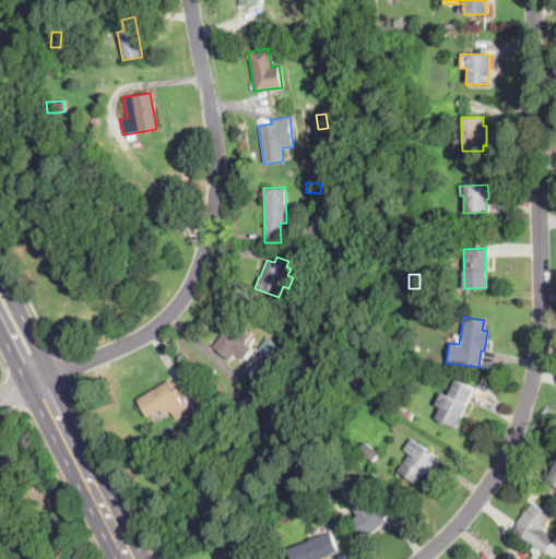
[(252,348),(244,359),(243,360),(234,353),(228,359),(212,346),(224,330),(222,329),(231,318),(251,335),(246,343),(252,348)]
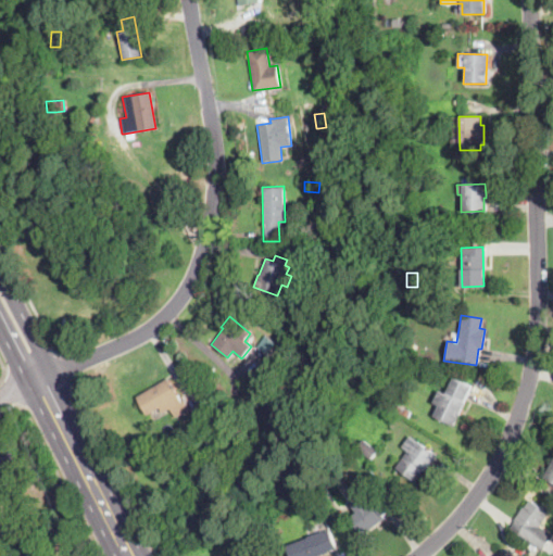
[(273,341),(265,352),(255,345),(263,335),(273,341)]
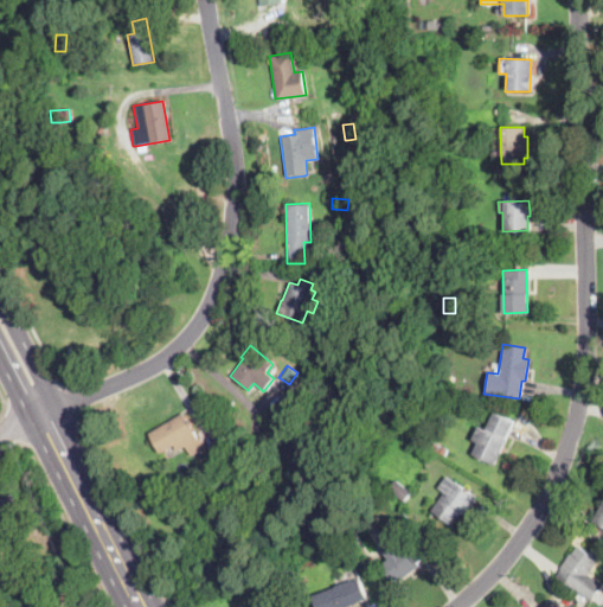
[(325,385),(320,393),(312,387),(315,381),(325,385)]
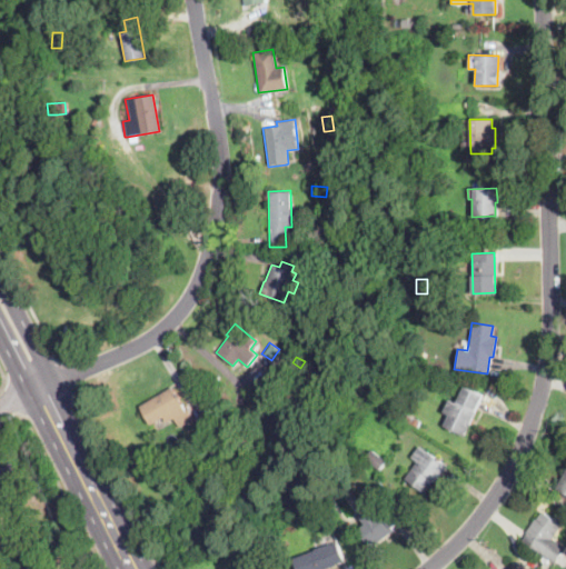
[(478,402),(477,405),(474,411),(474,412),(463,436),(443,426),(447,415),(442,412),(447,402),(448,399),(456,402),(463,387),(480,396),(478,402)]
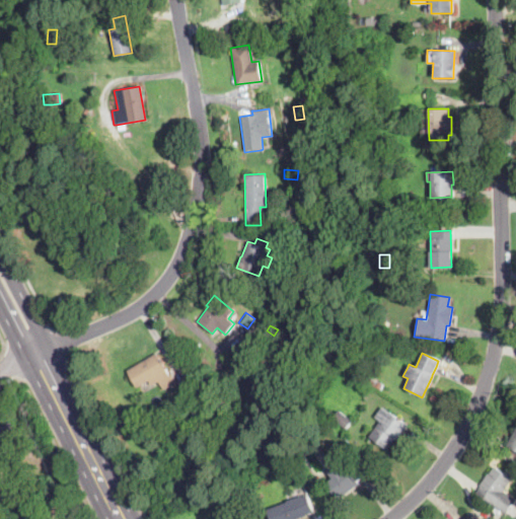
[(162,366),(164,370),(166,369),(173,382),(160,389),(156,382),(147,387),(144,382),(135,387),(126,370),(155,354),(162,366)]
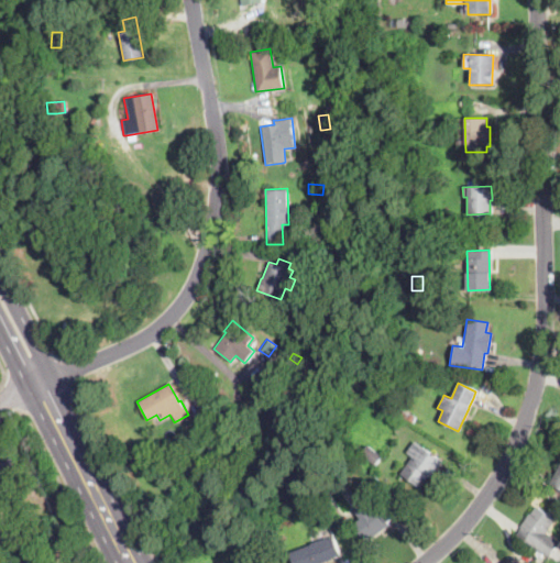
[(396,408),(394,414),(383,408),(386,403),(396,408)]
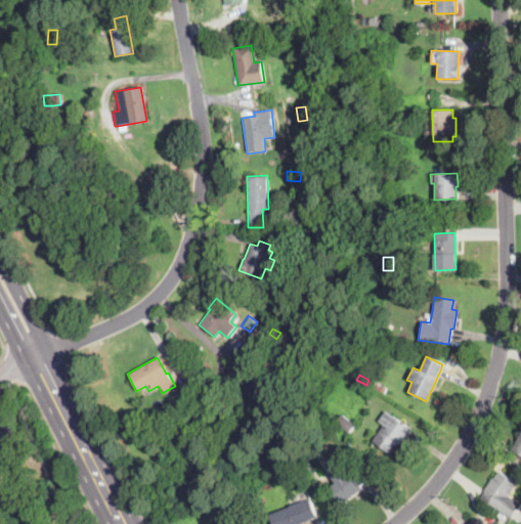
[(384,390),(382,393),(371,388),(373,384),(384,389),(384,390)]
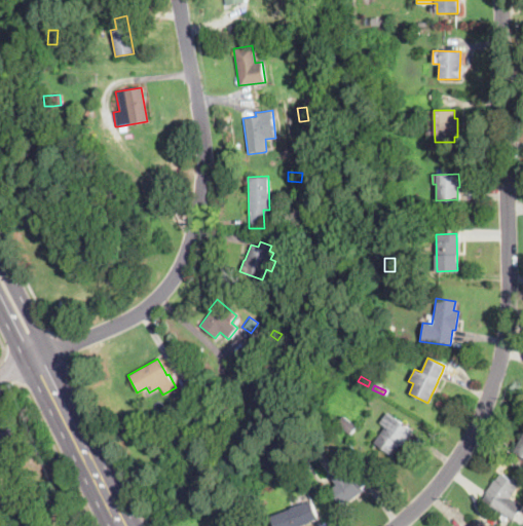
[(180,406),(175,409),(171,401),(180,396),(184,404),(180,406)]
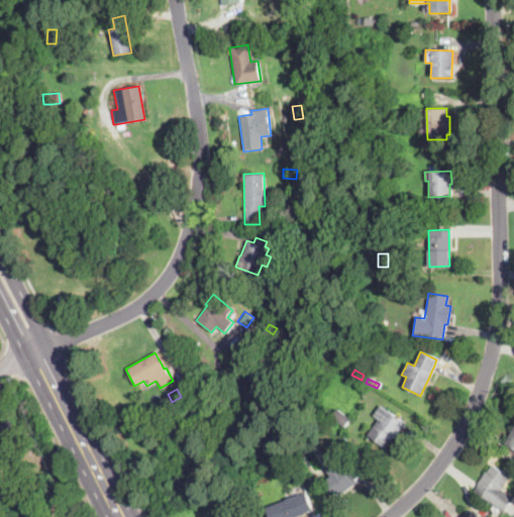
[(399,431),(394,438),(391,437),(384,447),(367,435),(378,419),(373,415),(379,406),(380,405),(404,423),(399,431)]
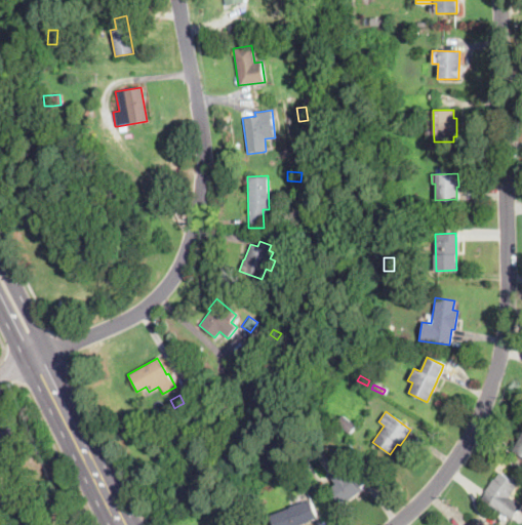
[(350,430),(347,433),(338,427),(345,418),(353,426),(350,430)]
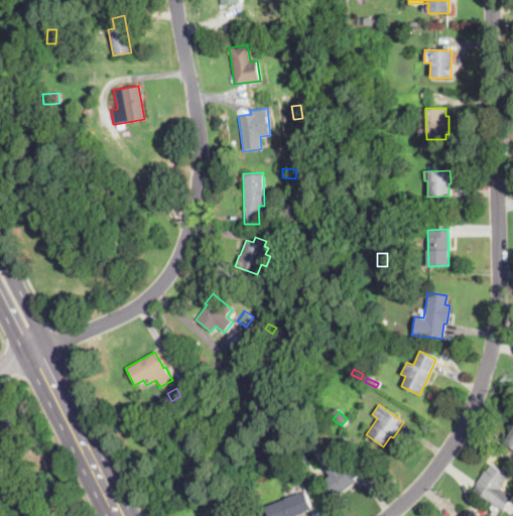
[(512,447),(503,442),(512,423),(512,447)]
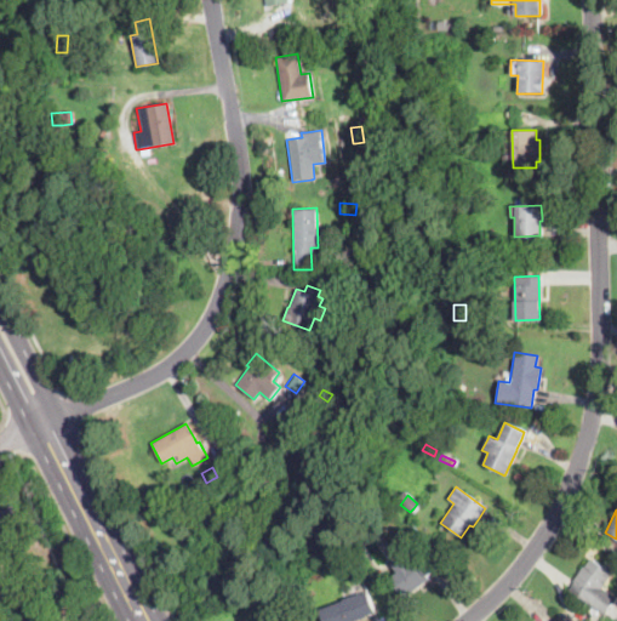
[(433,558),(439,565),(404,597),(388,579),(396,571),(392,565),(400,558),(406,564),(424,548),(433,558)]
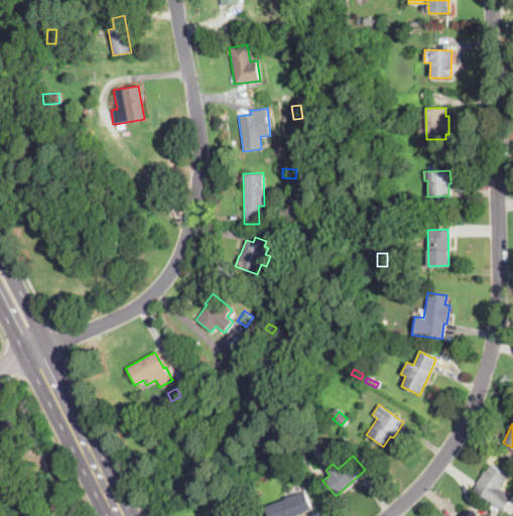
[(290,468),(284,471),(280,461),(286,458),(290,468)]
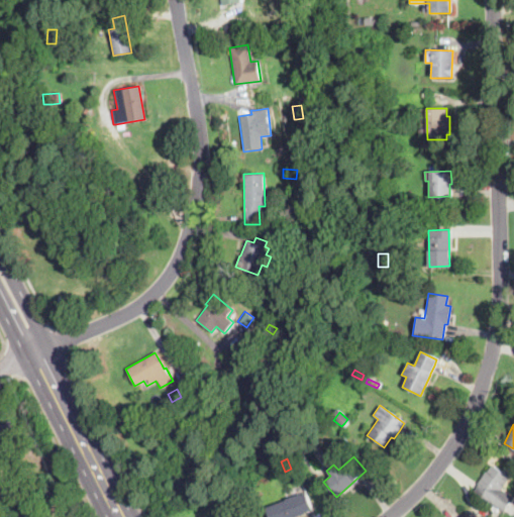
[(503,512),(502,513),(472,491),(491,464),(509,477),(500,490),(512,498),(503,512)]
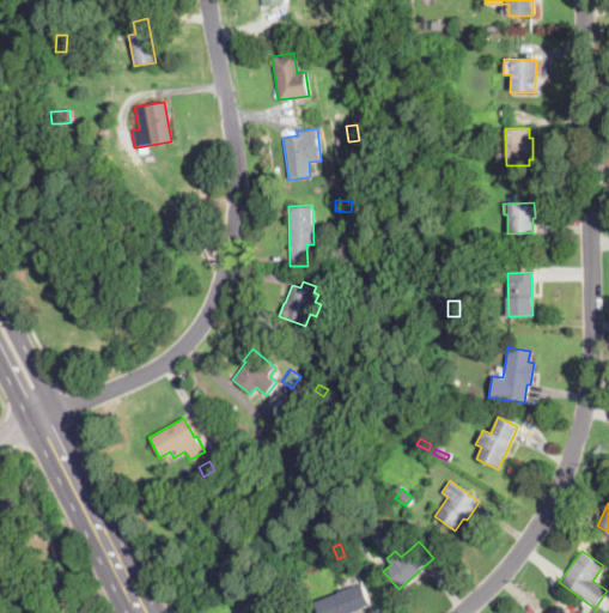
[(360,584),(363,592),(367,605),(359,607),(360,608),(347,612),(317,612),(315,604),(314,601),(338,593),(336,590),(353,584),(354,586),(360,584)]
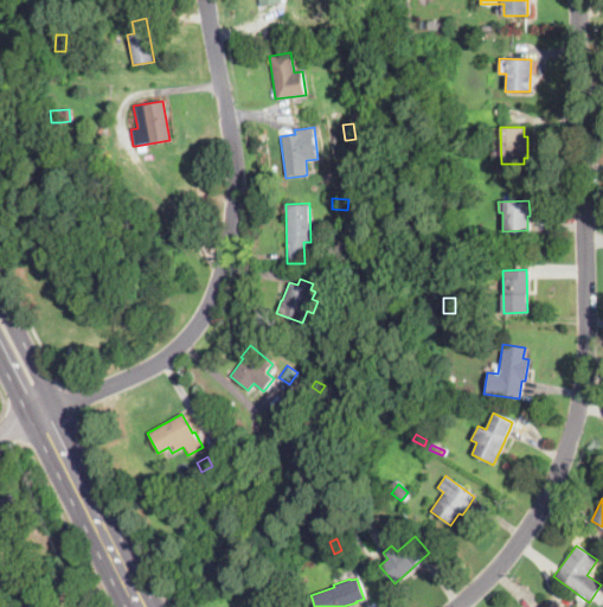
[(21,600),(17,602),(13,593),(29,587),(32,595),(21,600)]
